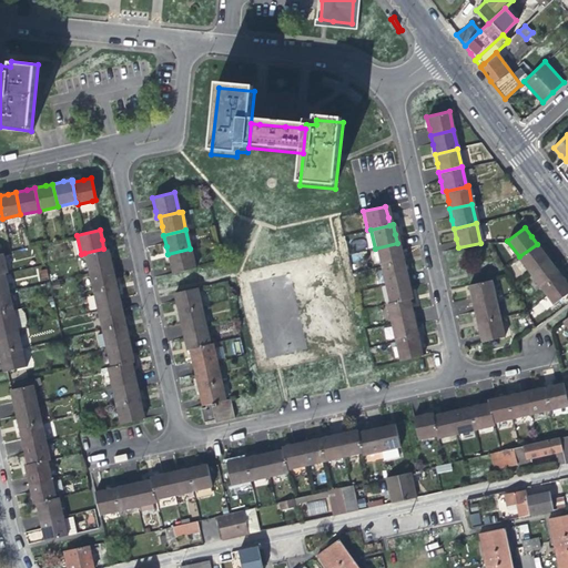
[(399,255),(397,243),(375,249),(379,267),(402,263),(399,255)]
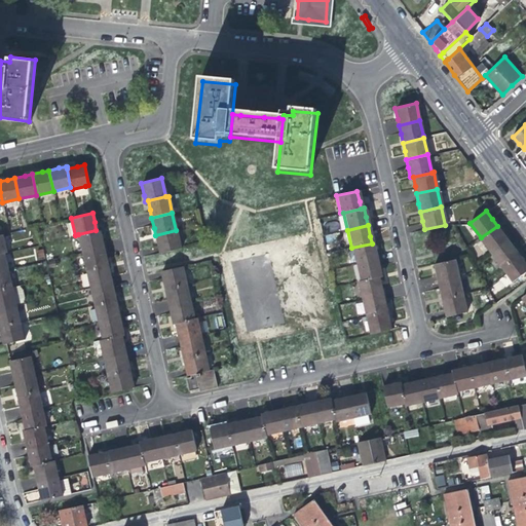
[(492,253),(508,240),(502,233),(497,226),(481,237),(492,253)]
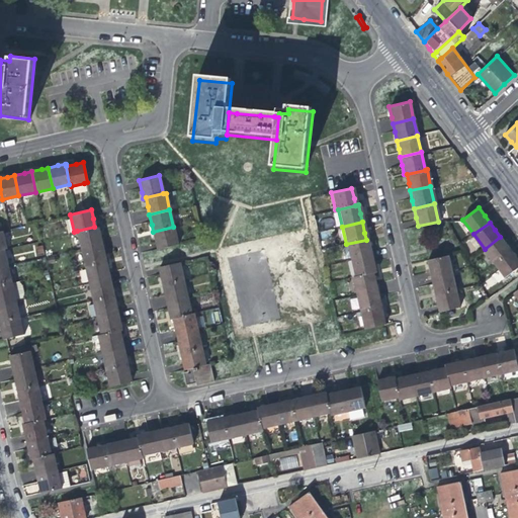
[(81,248),(101,243),(99,236),(97,227),(94,227),(77,231),(81,248)]
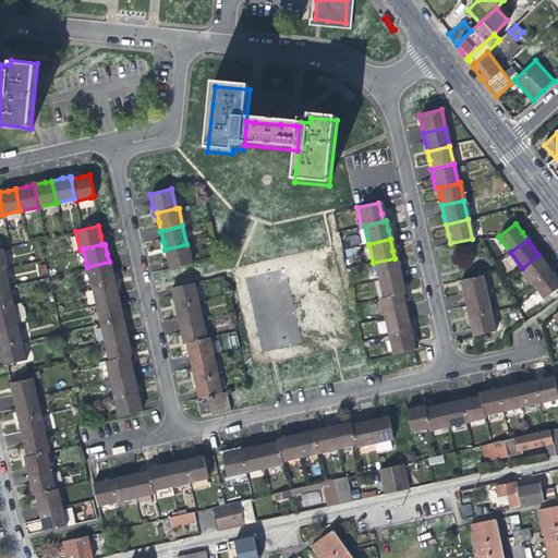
[(169,267),(191,262),(186,244),(165,250),(167,258),(169,267)]
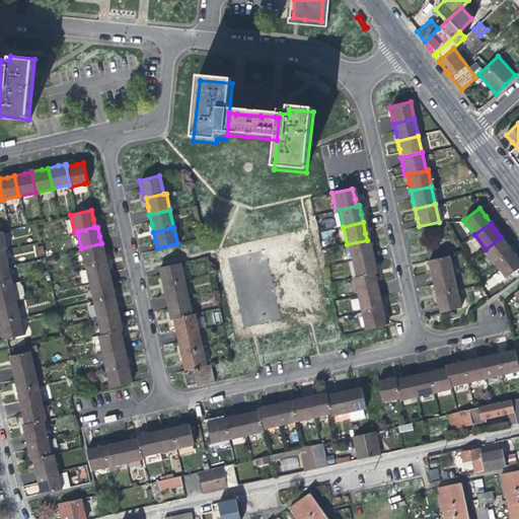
[(507,244),(501,237),(486,249),(495,263),(512,250),(507,244)]
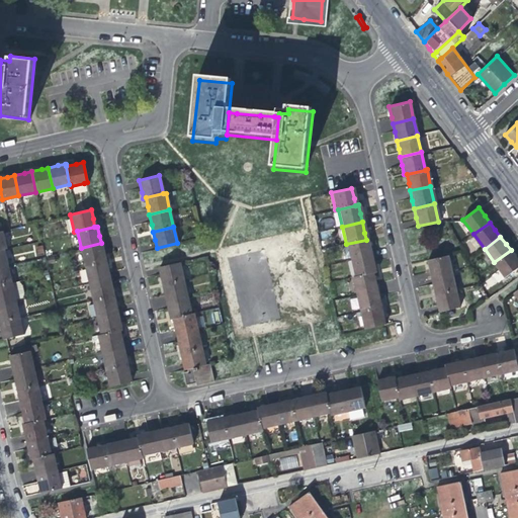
[(368,249),(366,240),(346,244),(349,260),(369,256),(368,249)]
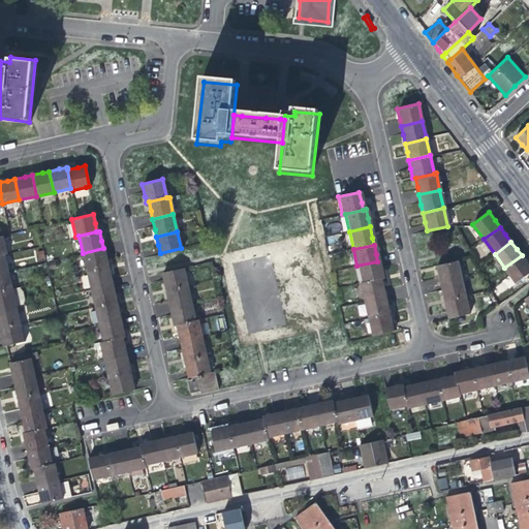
[(87,271),(107,266),(105,257),(103,248),(83,253),(87,271)]
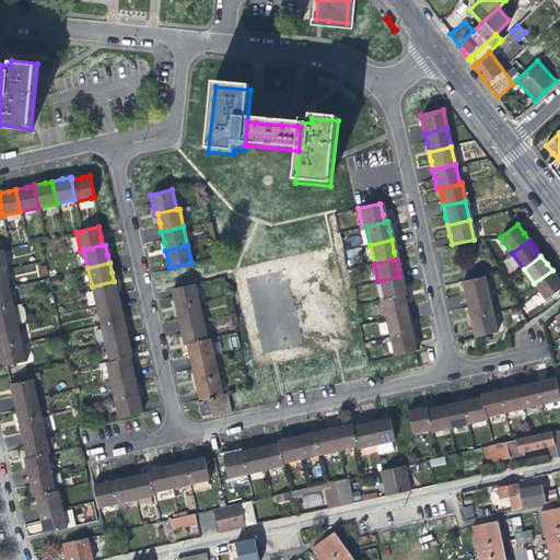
[(39,277),(48,276),(46,265),(37,266),(39,277)]
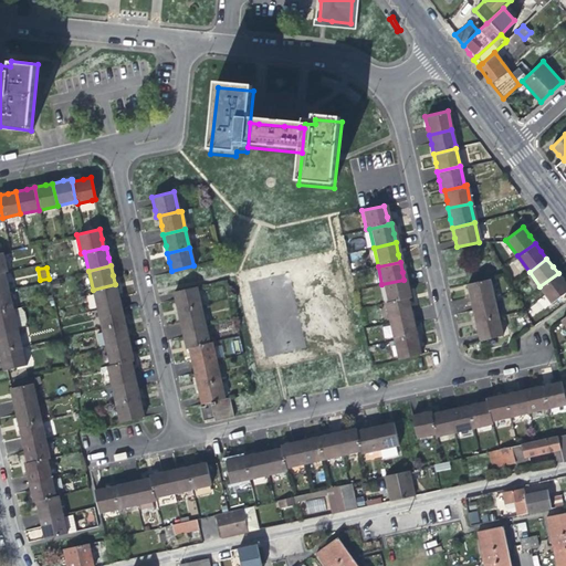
[(540,286),(552,303),(565,291),(565,284),(564,282),(558,273),(540,286)]
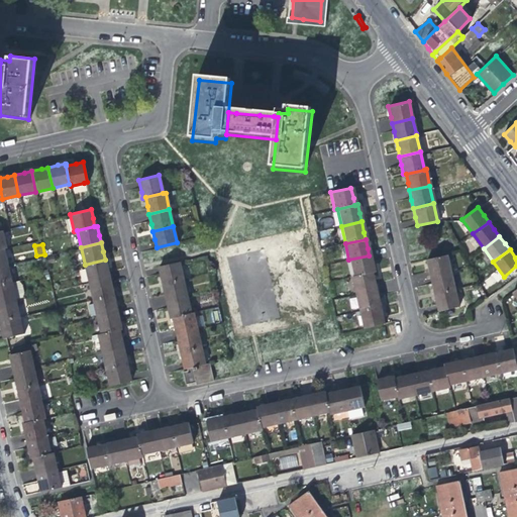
[(371,264),(369,255),(348,260),(352,277),(370,273),(373,272),(371,264)]
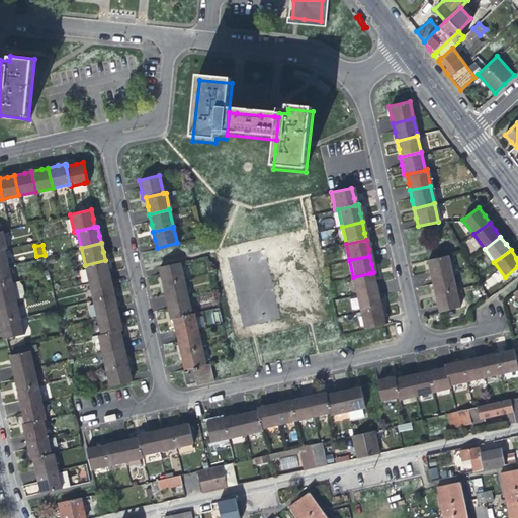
[(429,278),(449,273),(446,256),(425,260),(427,271),(429,278)]
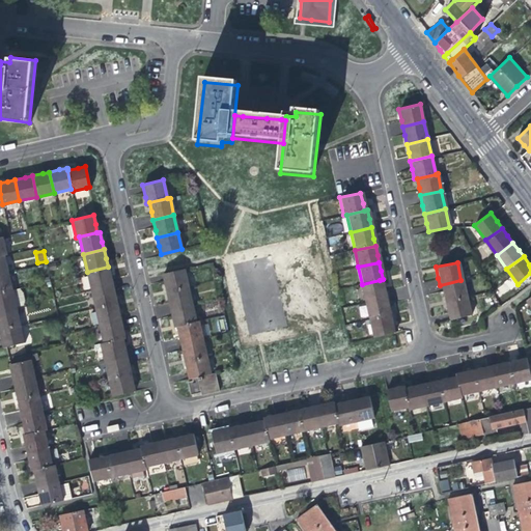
[(91,289),(112,285),(110,276),(108,267),(87,272),(91,289)]
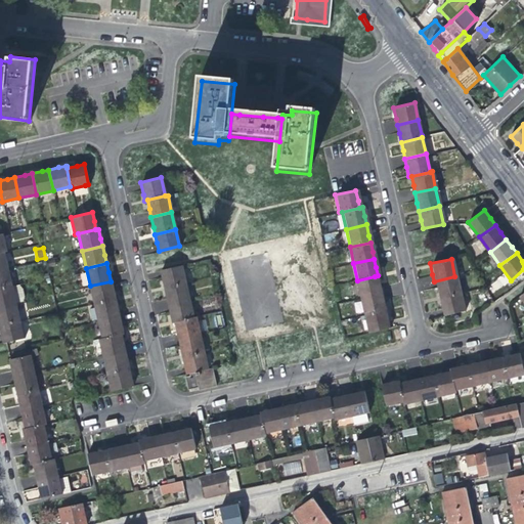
[(165,288),(184,282),(180,264),(161,269),(163,277),(165,288)]
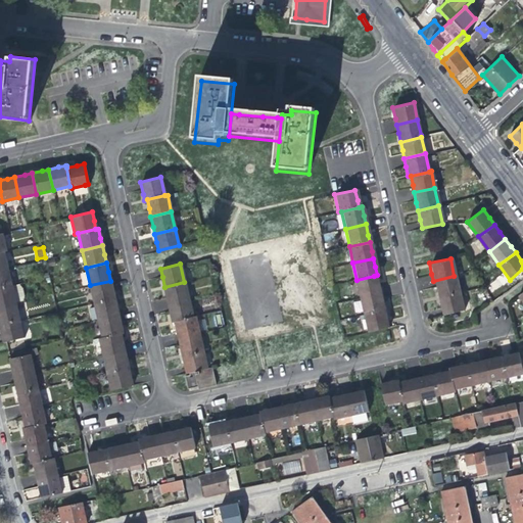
[(0,287),(10,285),(5,268),(0,269),(0,287)]
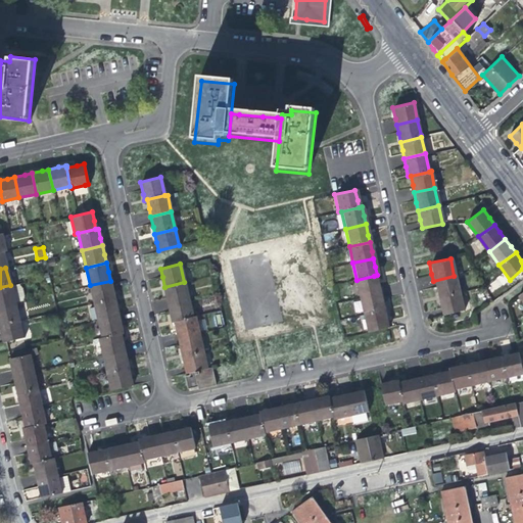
[(376,285),(374,276),(357,280),(353,280),(358,298),(377,293),(376,285)]
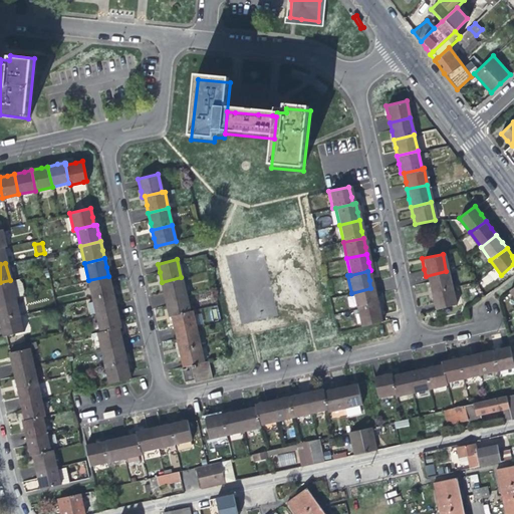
[(450,288),(446,271),(426,276),(428,284),(429,292),(450,288)]
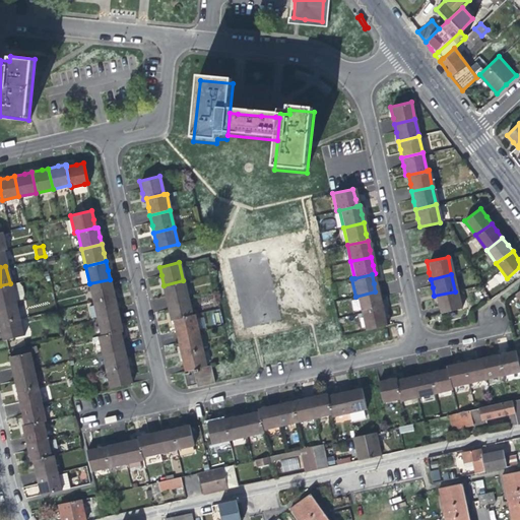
[(92,301),(113,297),(112,288),(110,279),(89,283),(92,301)]
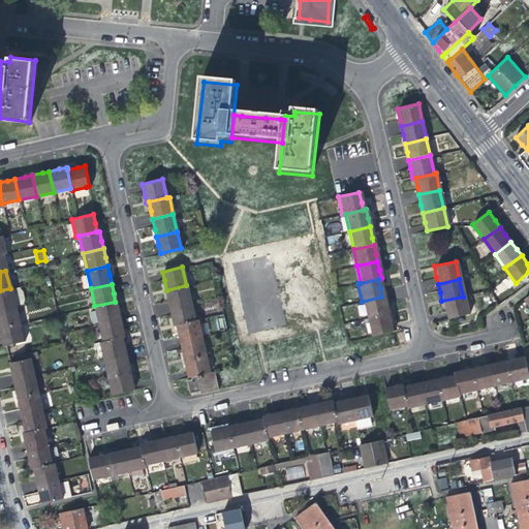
[(170,308),(190,303),(186,285),(166,290),(168,301),(170,308)]
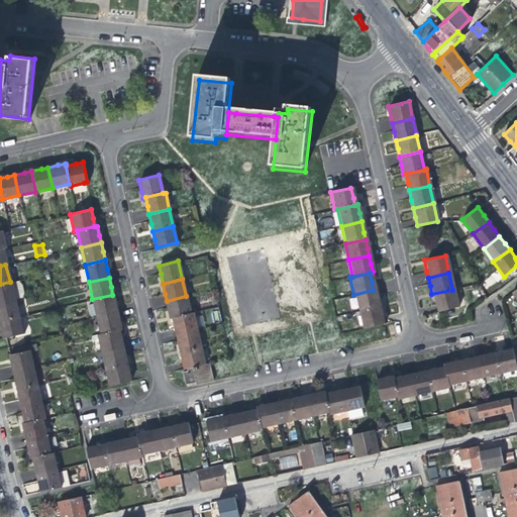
[(0,302),(13,299),(10,282),(0,284),(0,302)]
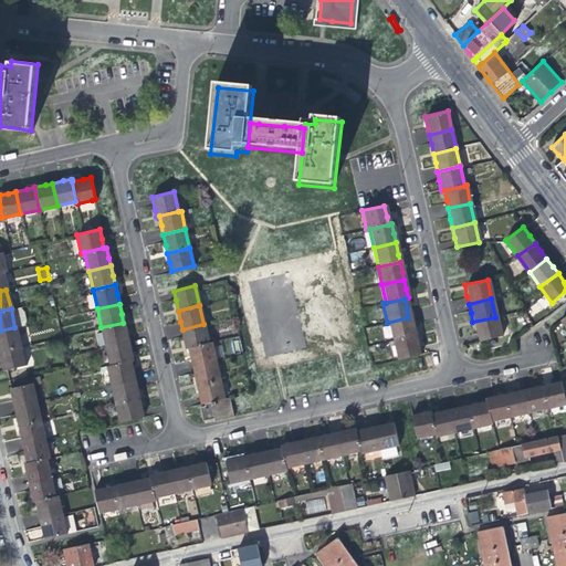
[(410,326),(408,317),(387,323),(390,341),(412,335),(410,326)]
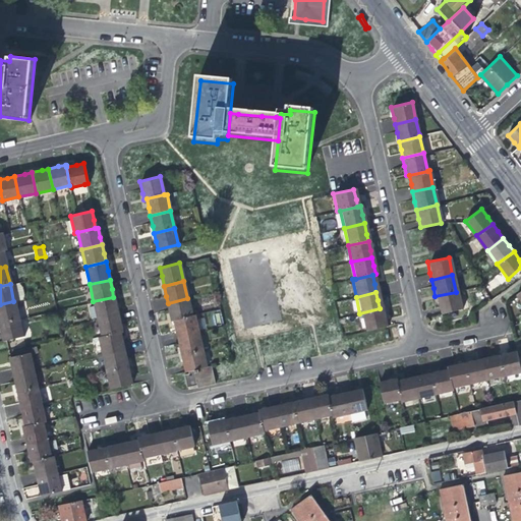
[(439,312),(459,308),(456,292),(435,296),(437,305),(439,312)]
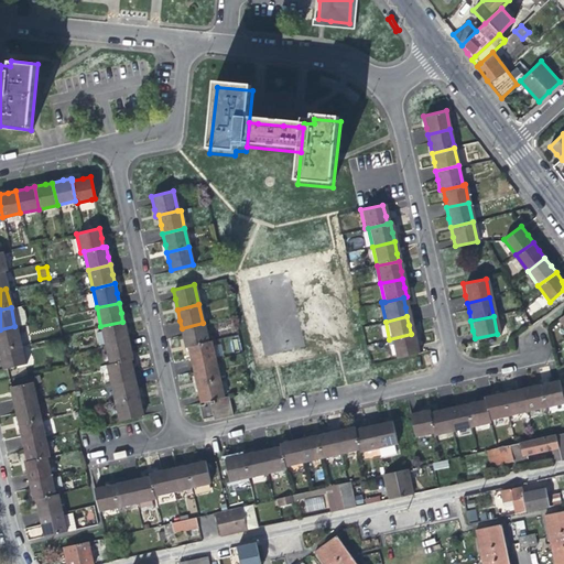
[(105,345),(127,340),(125,331),(122,322),(100,326),(105,345)]
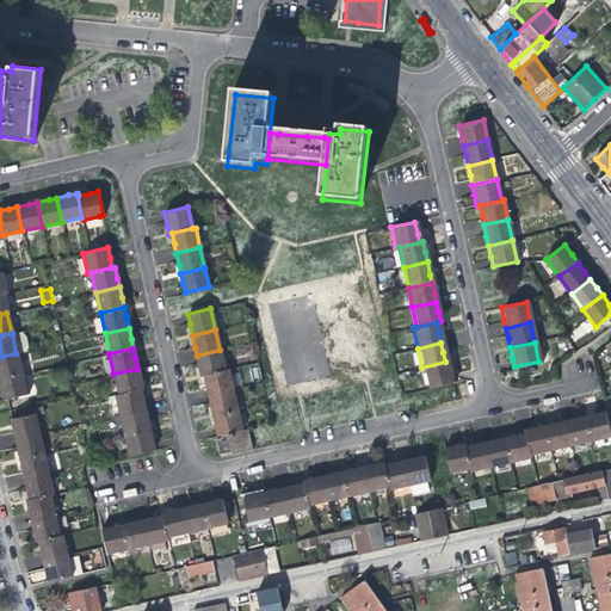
[(204,375),(224,370),(220,350),(197,356),(199,365),(202,376),(204,375)]
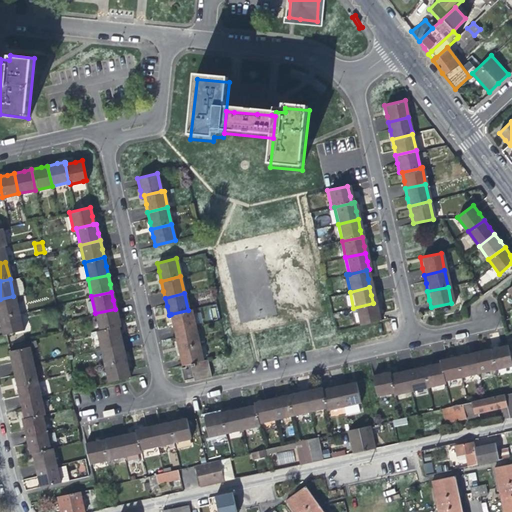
[(0,317),(17,313),(13,296),(0,299),(0,317)]
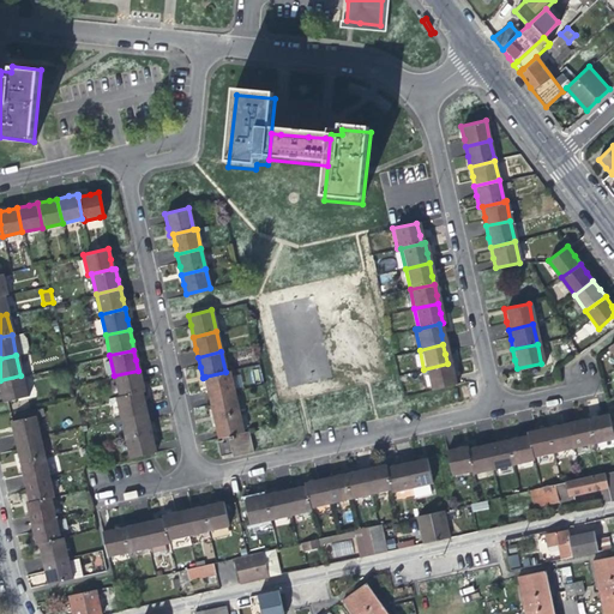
[(450,374),(447,363),(423,369),(428,389),(452,384),(450,374)]
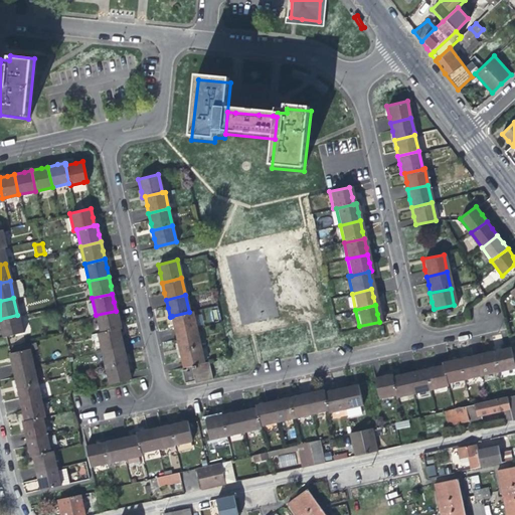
[(100,333),(118,328),(118,329),(120,328),(118,319),(116,311),(96,315),(100,332),(100,333)]
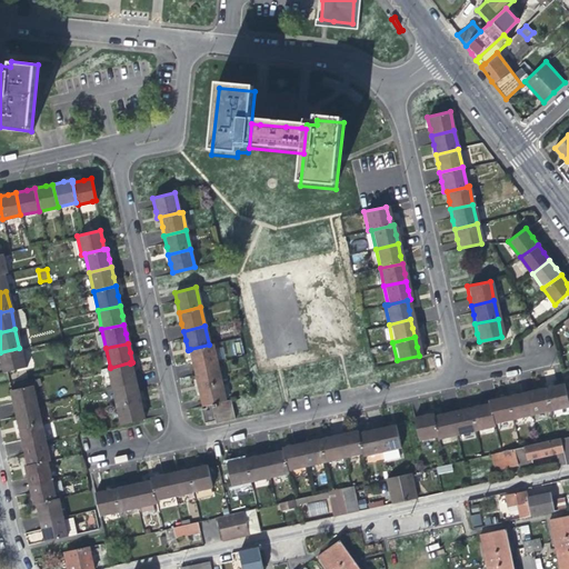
[(195,368),(216,363),(211,345),(209,345),(190,349),(192,359),(195,368)]
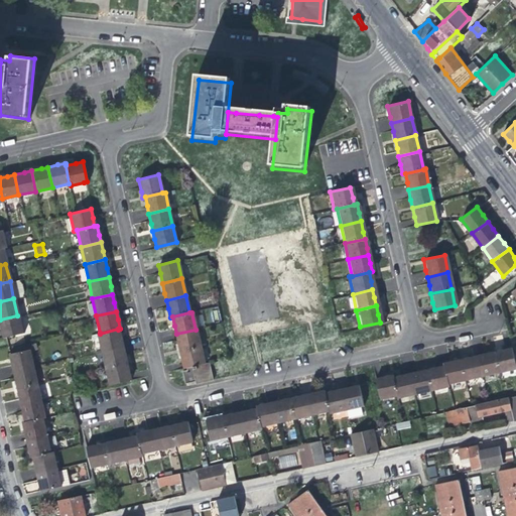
[(21,333),(17,315),(0,319),(0,330),(2,338),(5,337),(21,333)]
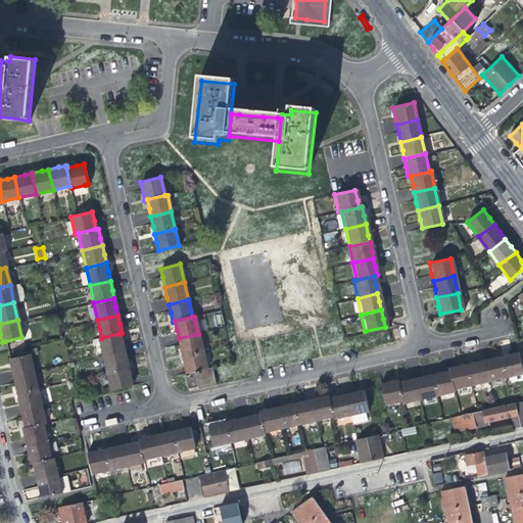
[(102,355),(123,350),(122,343),(120,334),(120,333),(101,338),(101,337),(98,338),(102,355)]
